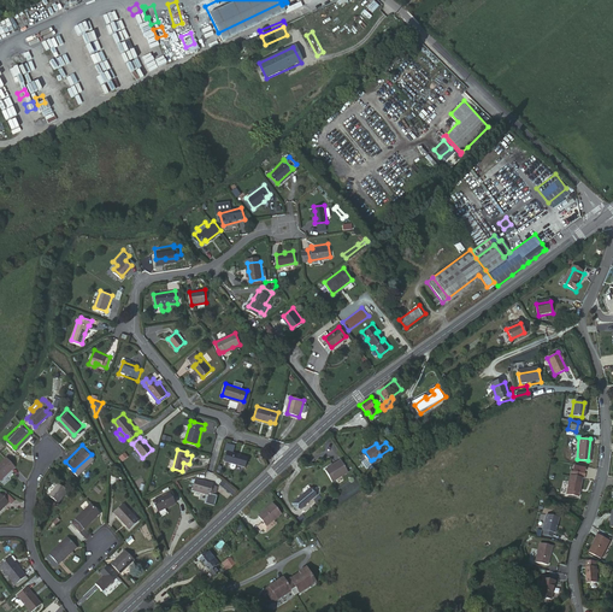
[(236,464),(246,466),(248,457),(228,451),(225,460),(231,463),(230,466),(231,468),(234,469),(235,468),(236,464)]
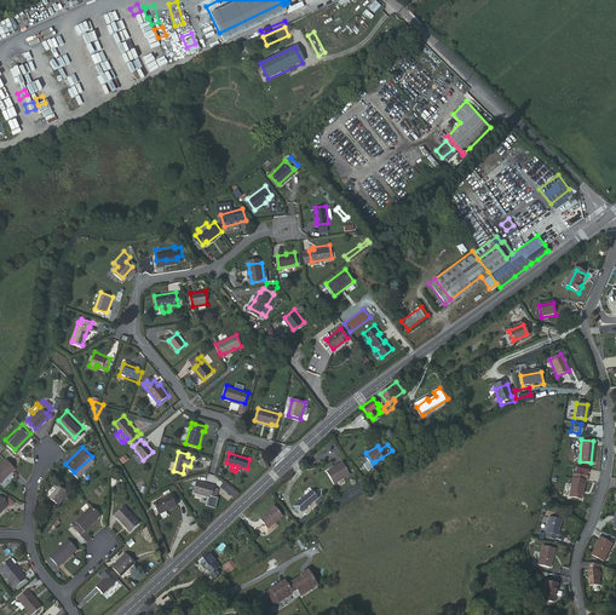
[(15,465),(5,457),(0,461),(0,481),(15,465)]
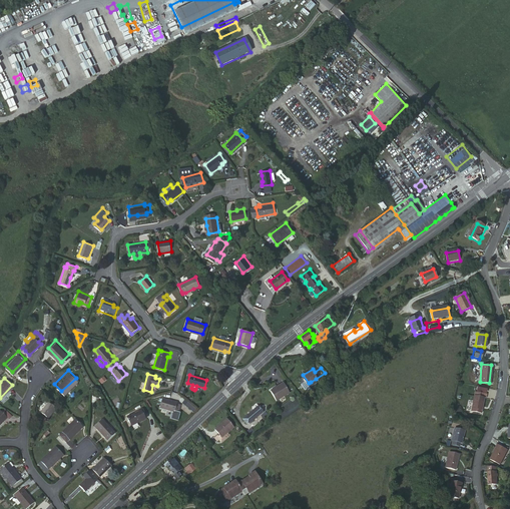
[(280,381),(267,391),(275,400),(287,390),(280,381)]
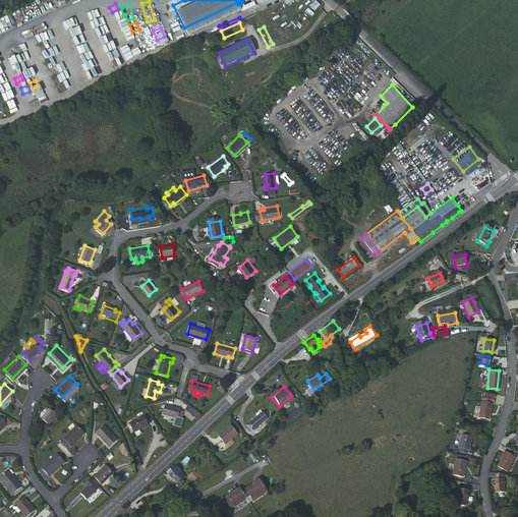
[(494,400),(482,398),(478,417),(490,419),(492,403),(494,404),(494,400)]
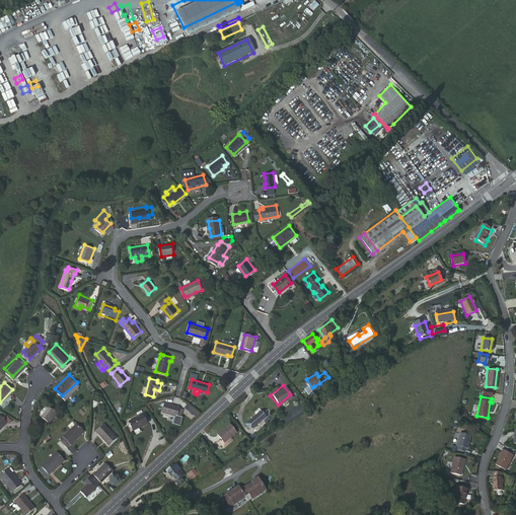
[(164,400),(161,411),(176,416),(176,414),(180,415),(182,408),(179,407),(179,405),(164,400)]
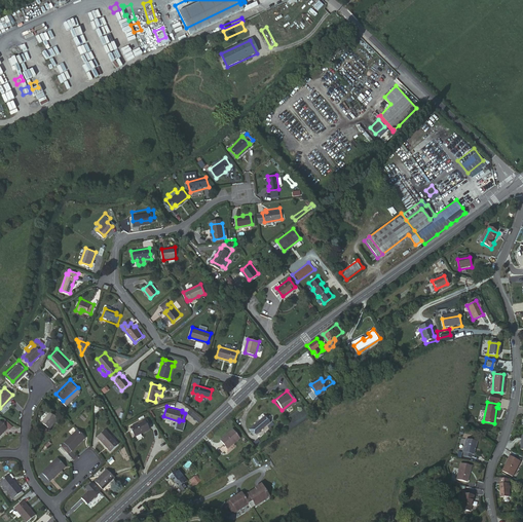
[(189,408),(186,411),(195,418),(198,415),(189,408)]
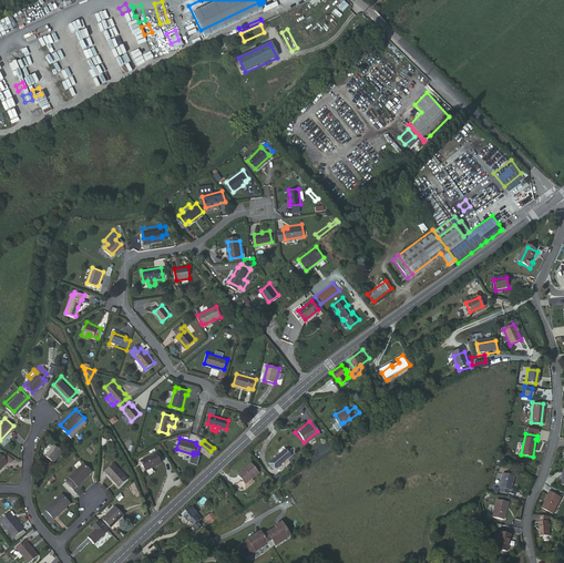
[(54,441),(44,451),(51,459),(61,449),(54,441)]
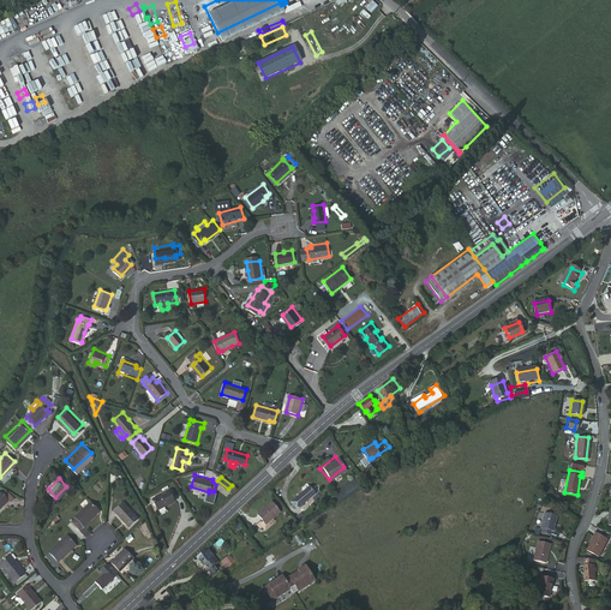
[(309,485),(289,501),(294,506),(298,503),(299,504),(316,492),(309,485)]
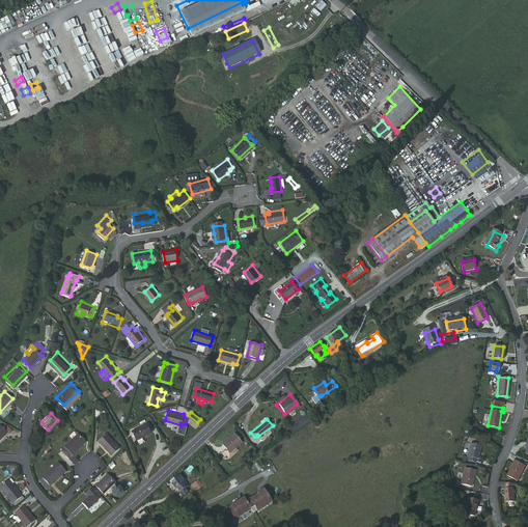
[(145,423),(131,432),(136,440),(149,431),(145,423)]
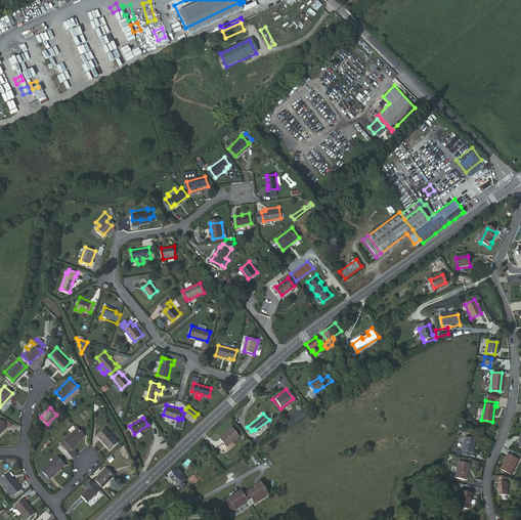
[(101,421),(97,425),(99,428),(96,431),(111,445),(119,437),(104,423),(104,424),(101,421)]
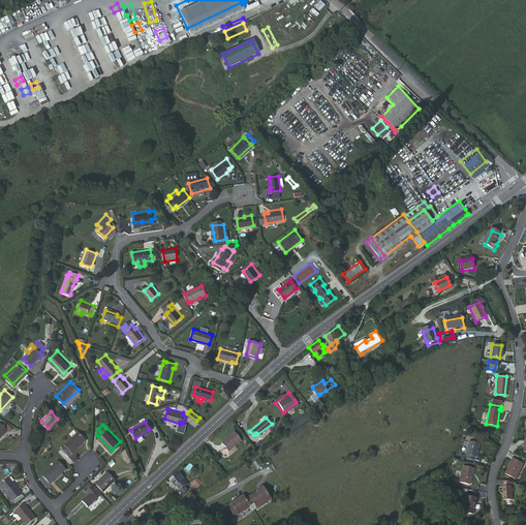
[(63,441),(60,444),(67,452),(71,449),(71,450),(85,436),(76,427),(63,440),(63,441)]
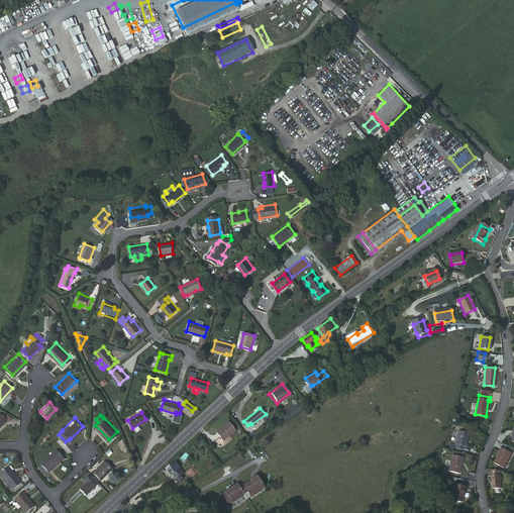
[(228,421),(224,424),(225,426),(218,432),(223,439),(235,429),(228,421)]
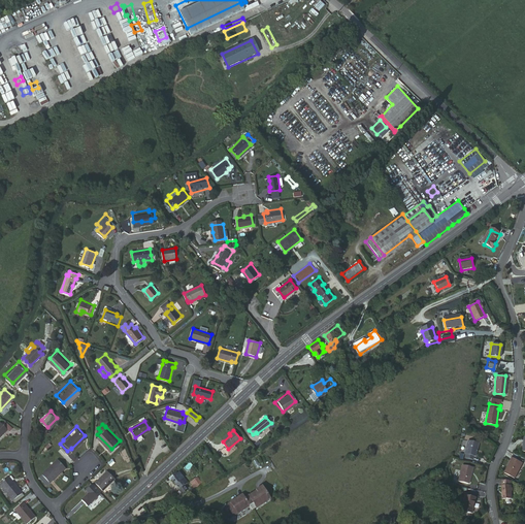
[(258,439),(254,443),(258,448),(262,445),(258,439)]
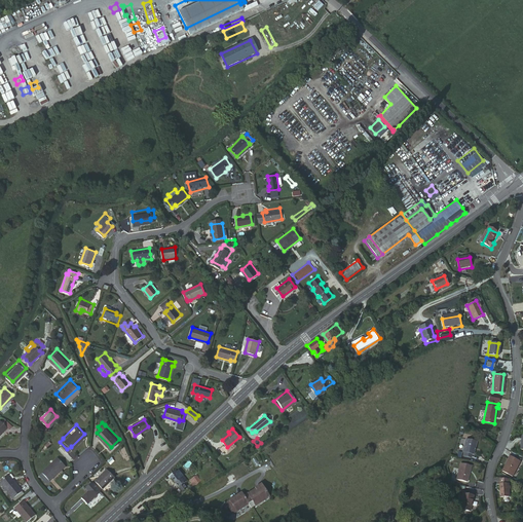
[(475,441),(464,439),(461,452),(463,453),(471,454),(473,454),(475,441)]
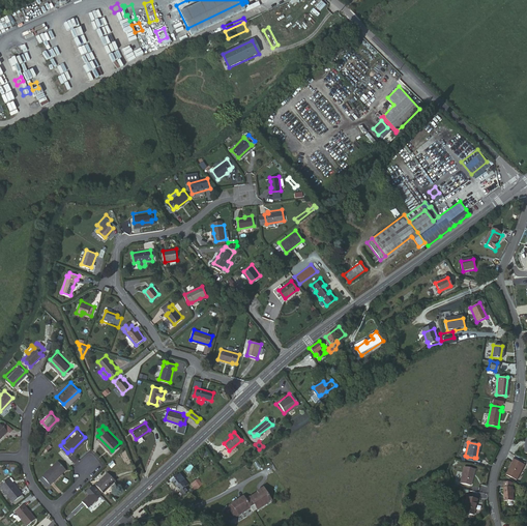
[(41,473),(49,481),(50,481),(65,467),(57,458),(41,473)]
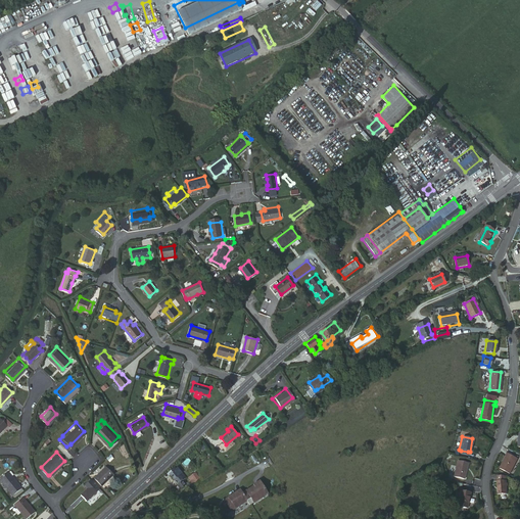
[(517,457),(507,452),(505,455),(505,456),(500,467),(509,472),(517,457)]
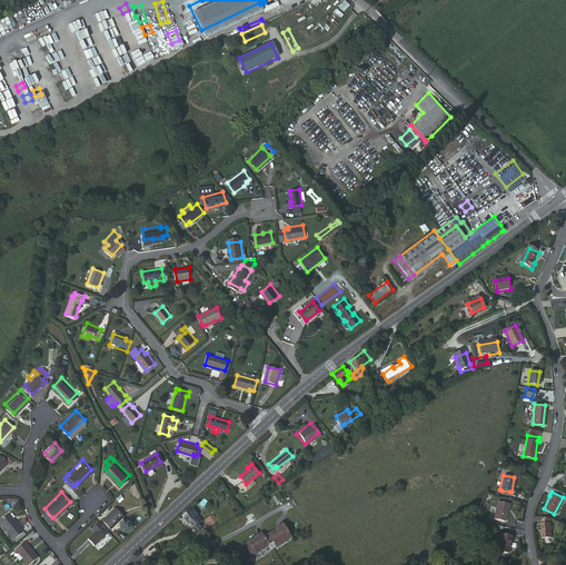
[(510,504),(498,502),(495,519),(507,522),(510,504)]
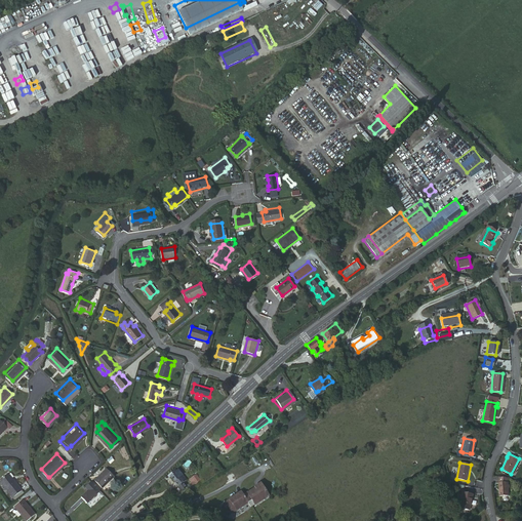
[(108,466),(95,477),(103,485),(115,474),(108,466)]
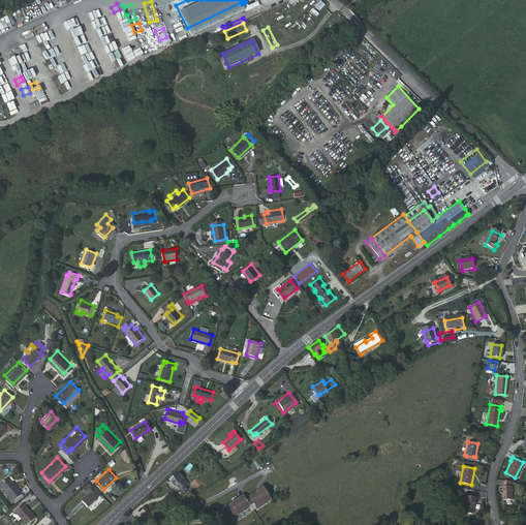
[(178,471),(171,479),(183,492),(187,489),(183,485),(187,482),(178,471)]
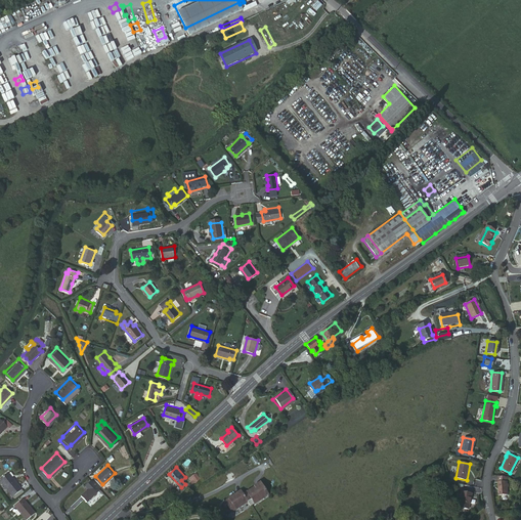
[(6,468),(0,474),(0,478),(13,491),(22,484),(6,468)]
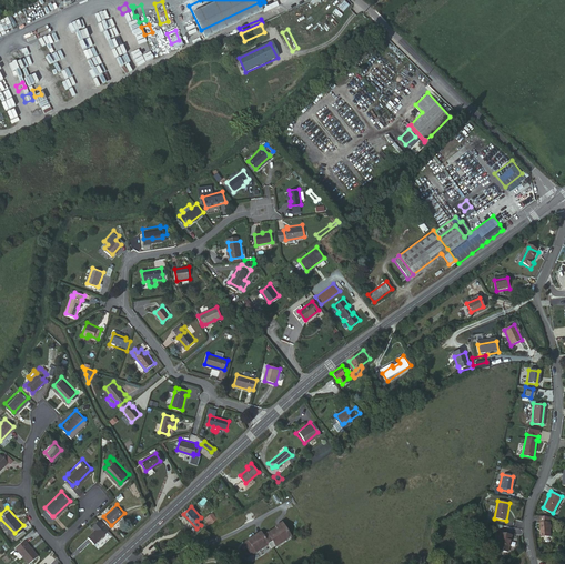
[(52,516),(44,507),(41,511),(50,520),(52,516)]
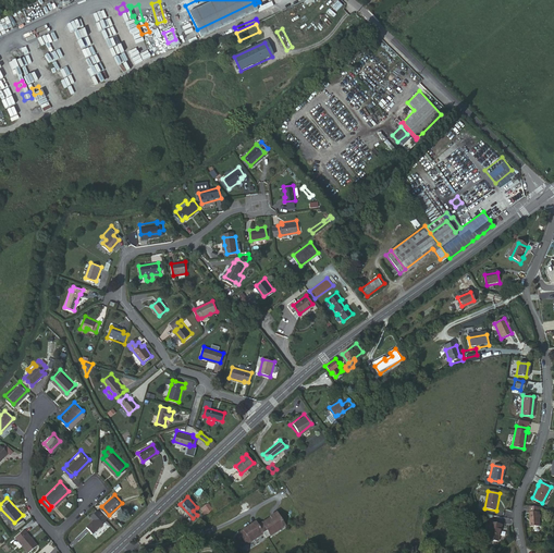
[(539,506),(530,506),(530,512),(529,513),(531,526),(541,525),(539,511),(539,506)]
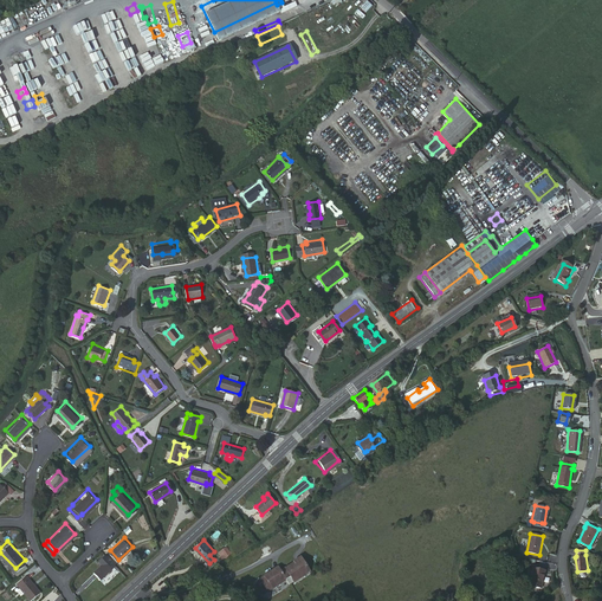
[(264,574),(259,576),(267,588),(289,575),(292,579),(302,573),(303,574),(310,569),(299,556),(292,561),(293,562),(284,568),(284,567),(280,569),(277,564),(272,568),(273,569),(265,575),(264,574)]
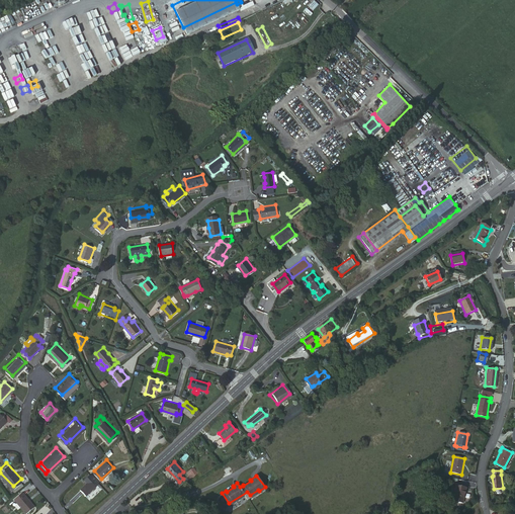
[(90,478),(80,487),(86,494),(96,485),(90,478)]
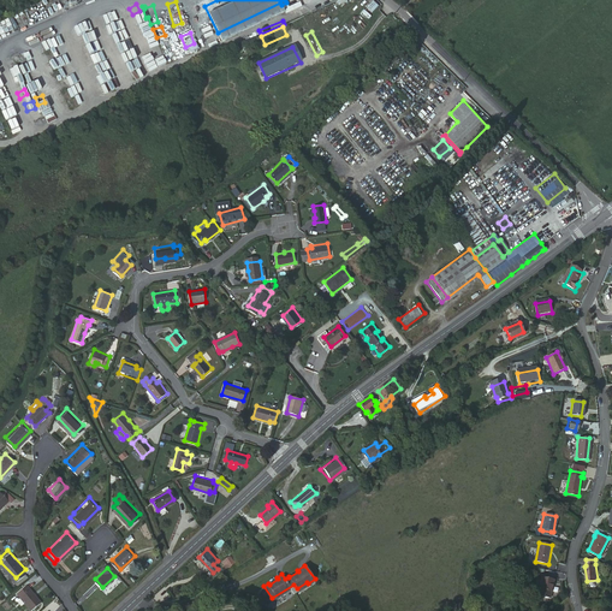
[(554,581),(544,579),(540,597),(551,598),(554,581)]
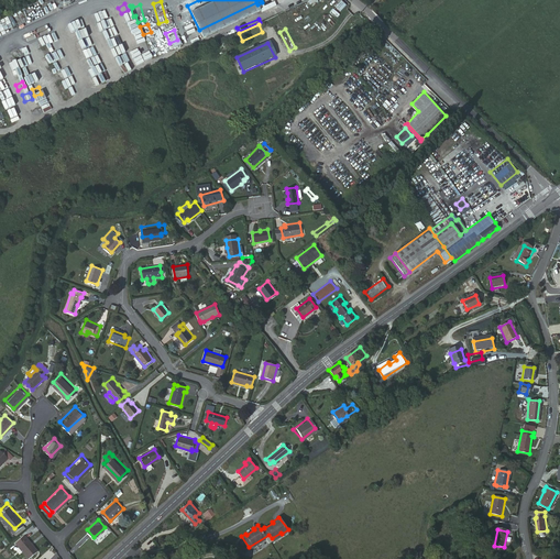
[(24,533),(15,541),(30,556),(39,548),(24,533)]
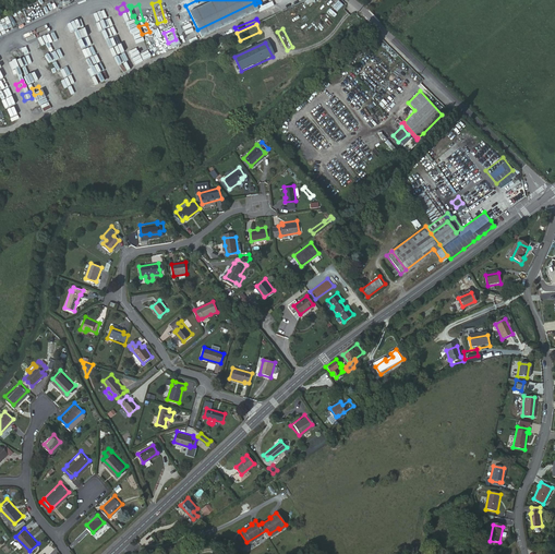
[(439,544),(435,549),(441,553),(442,553),(446,551),(443,549),(443,548),(439,544)]
